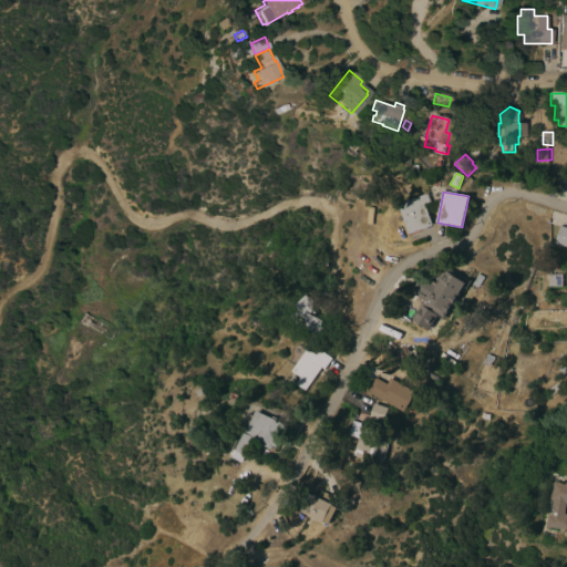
[(429,193),(433,203),(425,205),(433,225),(409,235),(398,205),(429,193)]
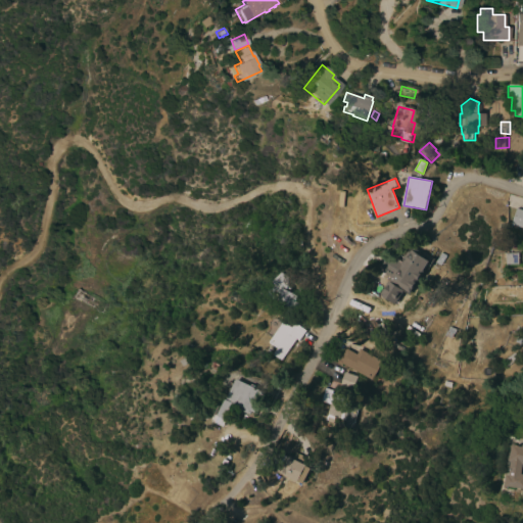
[(516,208),(522,210),(522,228),(512,225),(516,208)]
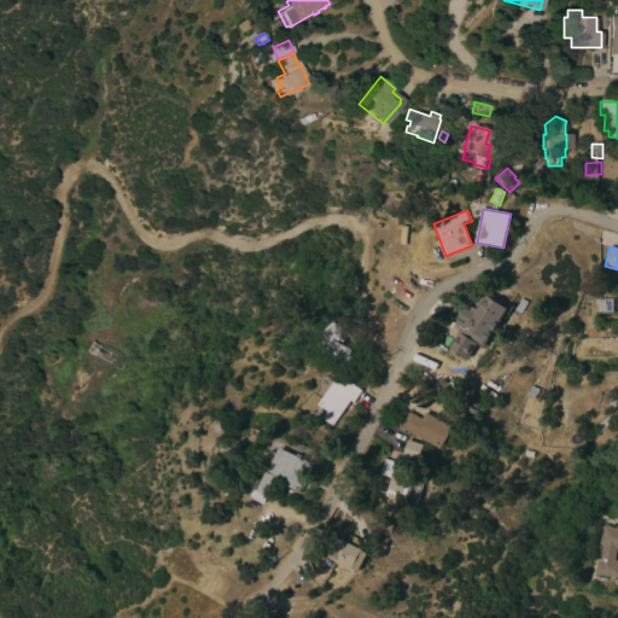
[(483,349),(477,344),(467,360),(449,349),(462,327),(448,319),(460,299),(474,308),(483,293),(488,296),(490,295),(494,296),(495,298),(496,299),(496,302),(507,309),(483,349)]
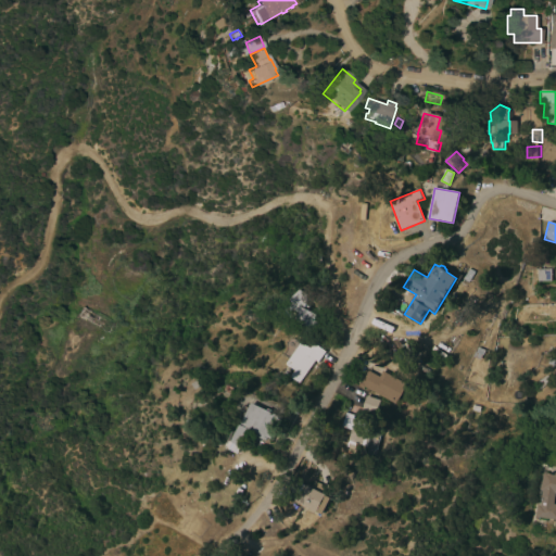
[(467,283),(462,279),(469,268),(475,272),(467,283)]
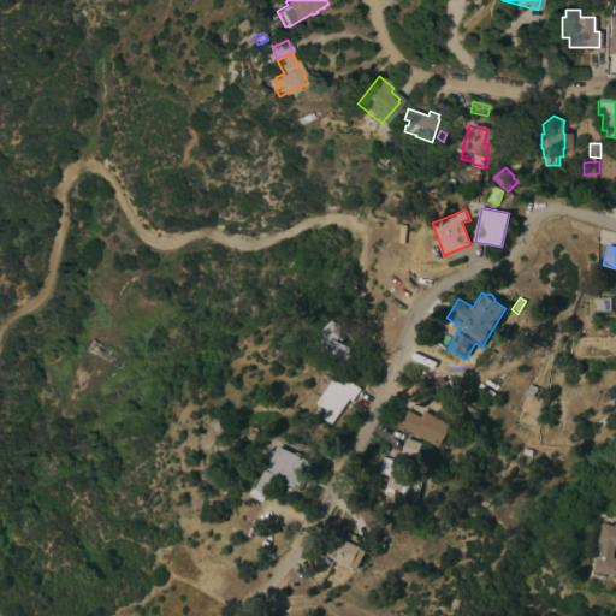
[(610,300),(611,312),(596,312),(596,300),(610,300)]
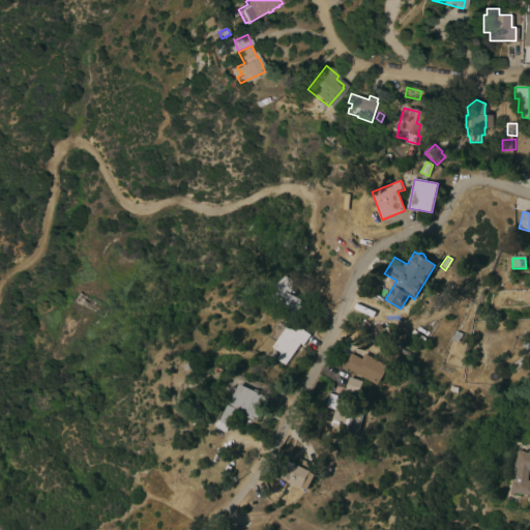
[(286,276),(293,281),(292,290),(295,292),(293,296),(300,299),(298,304),(301,307),(298,315),(283,306),(283,305),(270,299),(277,284),(286,276)]
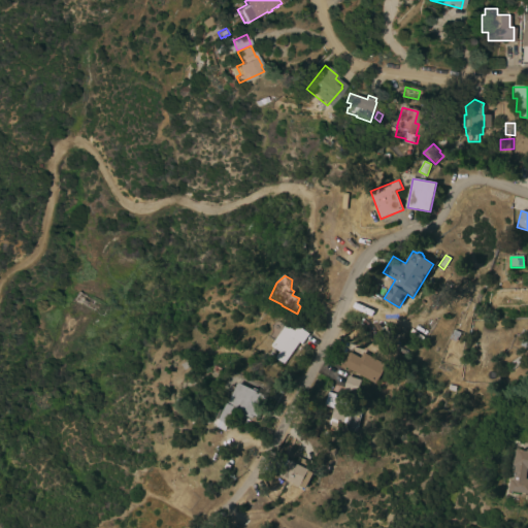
[(301,344),(297,342),(284,364),(266,353),(285,325),(294,331),(295,328),(296,329),(298,327),(308,334),(301,344)]
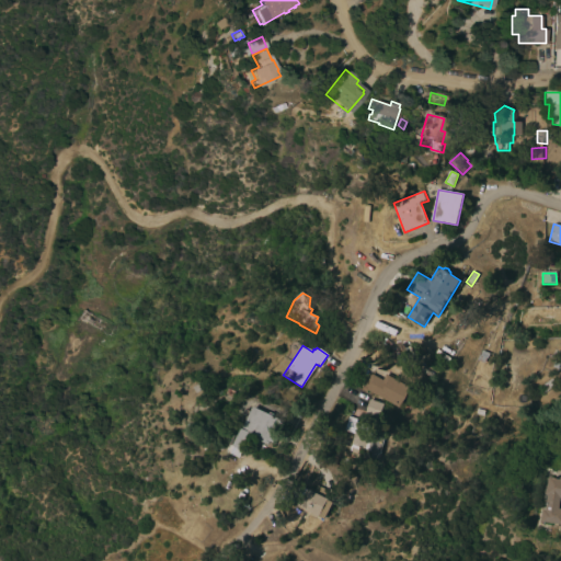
[(489,353),(487,358),(485,358),(483,363),(477,358),(478,355),(479,355),(481,351),(489,353)]
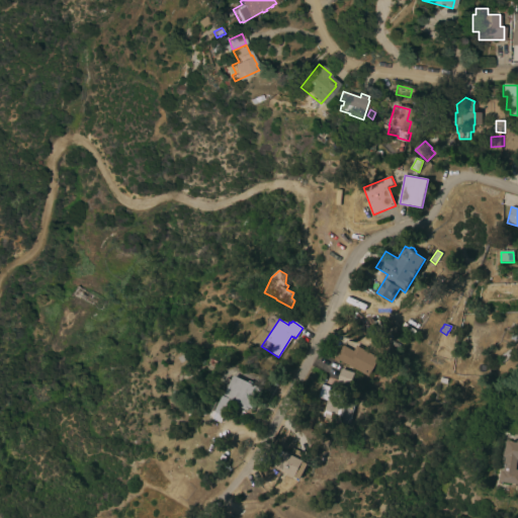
[(516,333),(513,340),(508,339),(511,332),(512,324),(517,326),(516,333)]
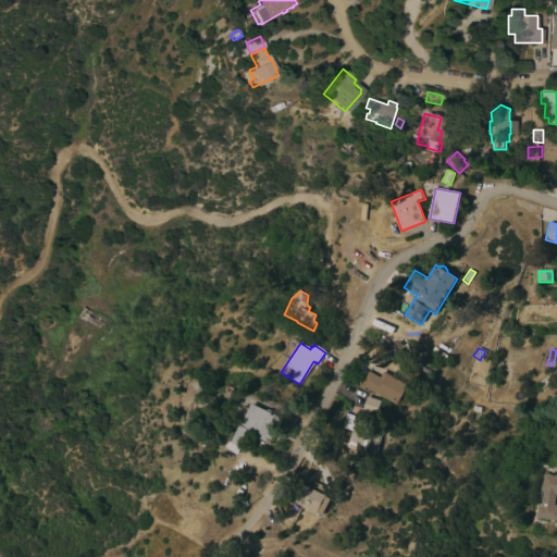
[(360,385),(368,371),(380,378),(383,372),(407,384),(396,405),(360,385)]
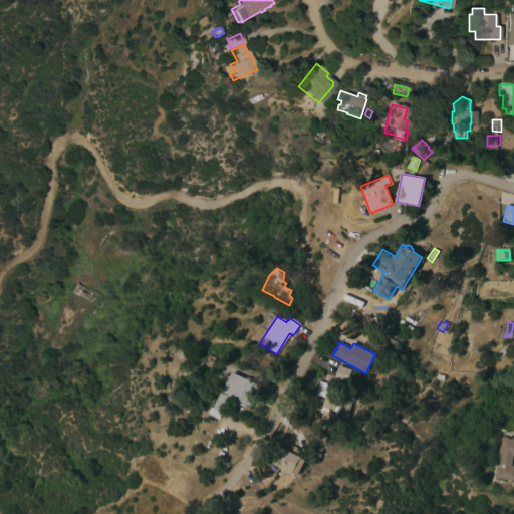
[(507,350),(502,354),(503,355),(498,359),(494,354),(504,346),(507,350)]
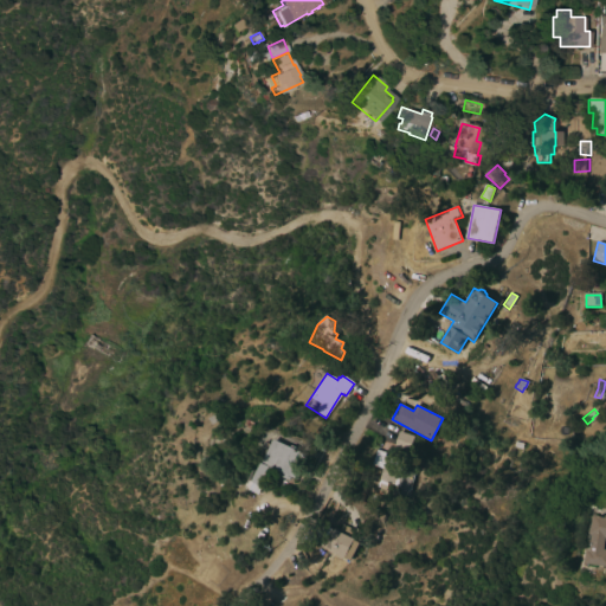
[(414,437),(411,450),(394,445),(399,432),(414,437)]
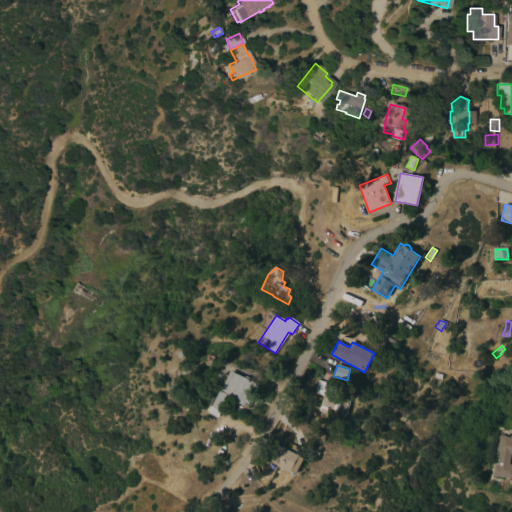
[(222,411),(219,418),(213,415),(216,409),(213,407),(221,391),(222,391),(232,371),(259,384),(249,404),(244,401),(242,405),(235,401),(236,399),(230,396),(222,412),(222,411)]
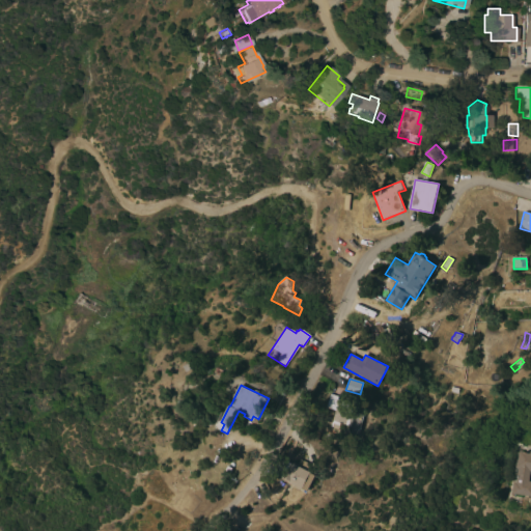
[(337,387),(344,389),(341,397),(334,395),(337,387)]
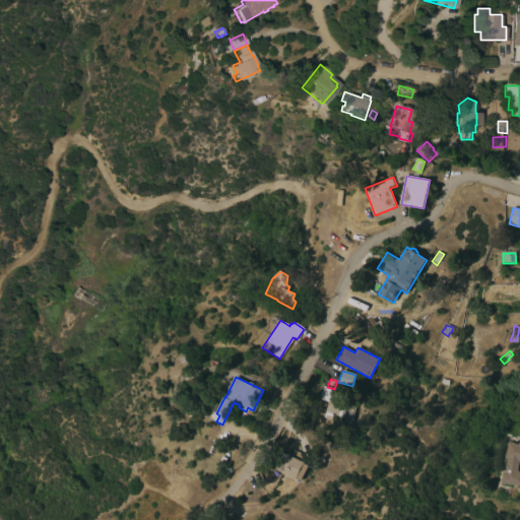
[(418,388),(416,394),(408,391),(410,385),(418,388)]
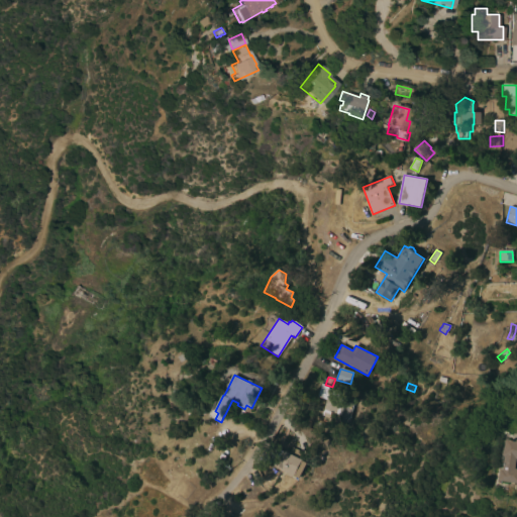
[(342,393),(340,401),(353,404),(350,416),(329,411),(329,413),(323,412),(324,410),(323,410),(326,400),(317,397),(321,384),(329,386),(328,389),(342,393)]
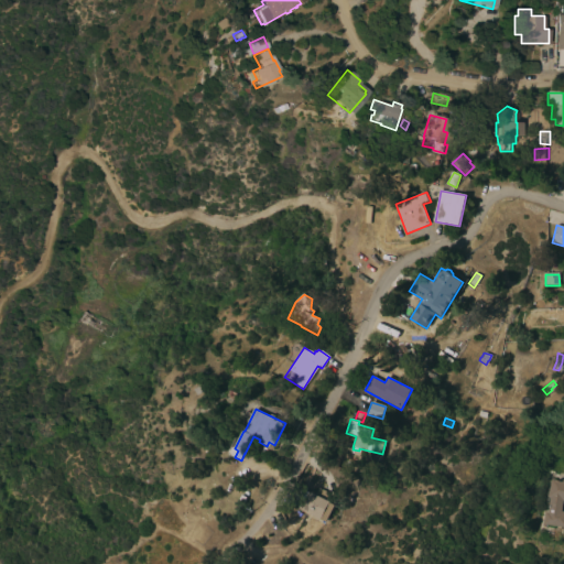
[(563,501),(562,511),(563,511),(563,527),(544,524),(546,512),(549,512),(552,498),(549,497),(553,480),(563,483),(563,479),(563,501)]
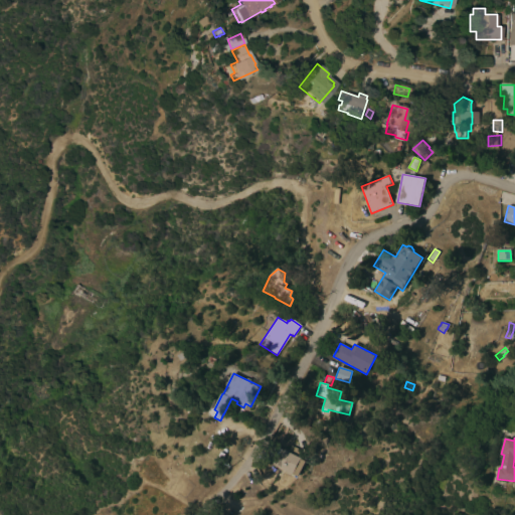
[(298,477),(293,474),(293,475),(283,470),(283,471),(280,469),(280,468),(278,467),(279,466),(275,464),(275,463),(272,462),(279,449),(282,450),(282,449),(287,452),(291,446),(300,450),(297,456),(301,458),(301,459),(306,462),(298,477)]
